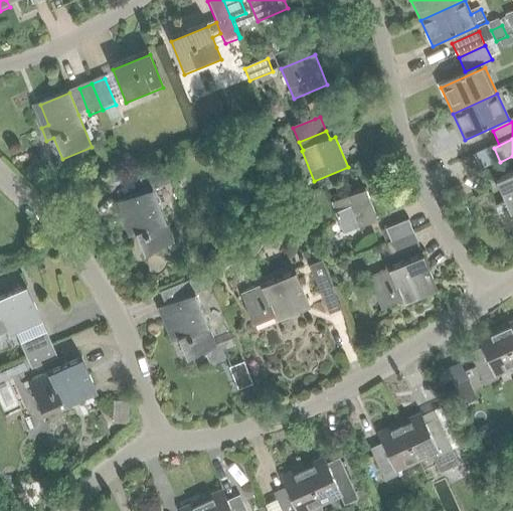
[(154,192),(172,185),(167,172),(141,182),(146,194),(124,203),(132,223),(124,226),(130,239),(137,236),(146,258),(175,245),(154,192)]
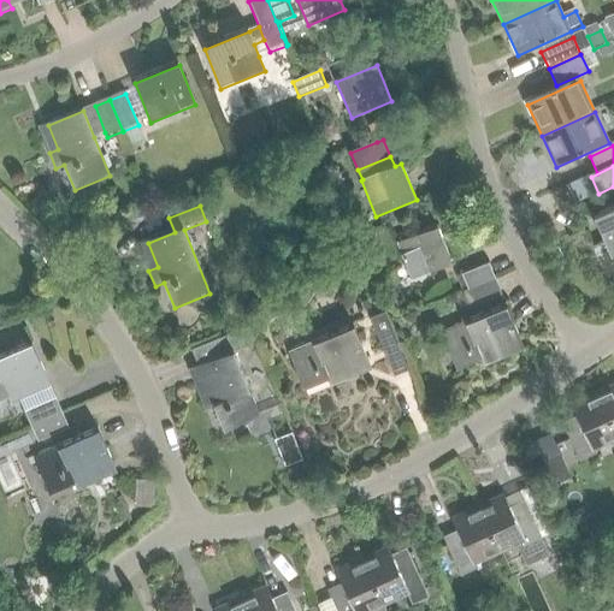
[(613,211),(595,219),(612,259),(613,257),(613,211)]
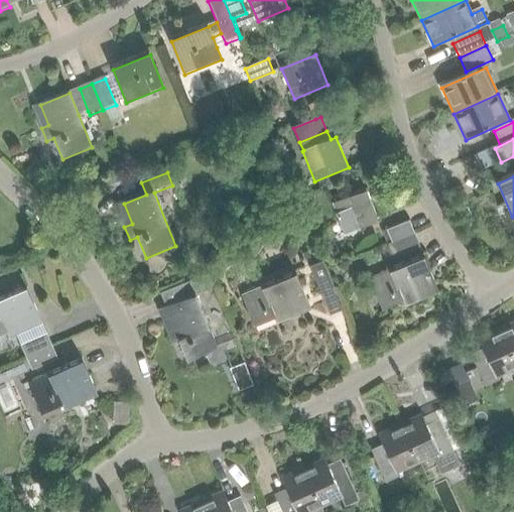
[(333,205),(345,235),(379,221),(366,190),(333,205)]
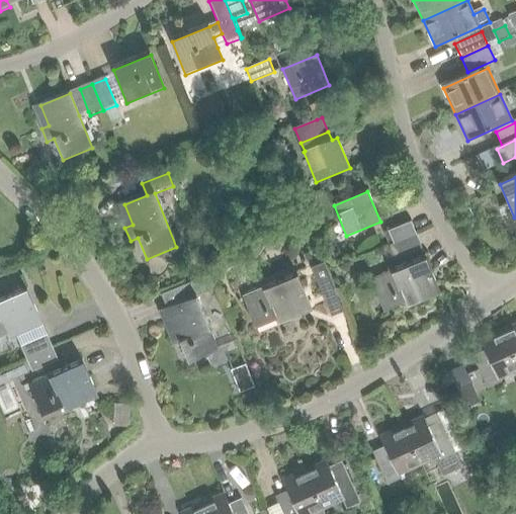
[(412,224),(390,233),(395,246),(417,237),(412,224)]
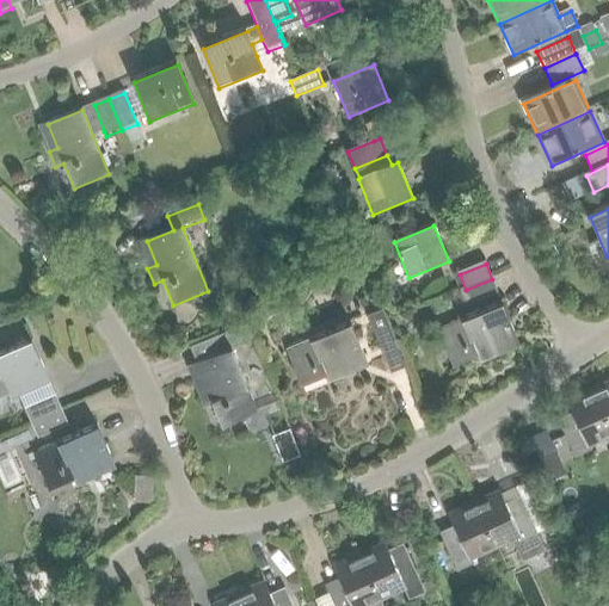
[(466,290),(461,291),(467,307),(498,295),(492,279),(466,290)]
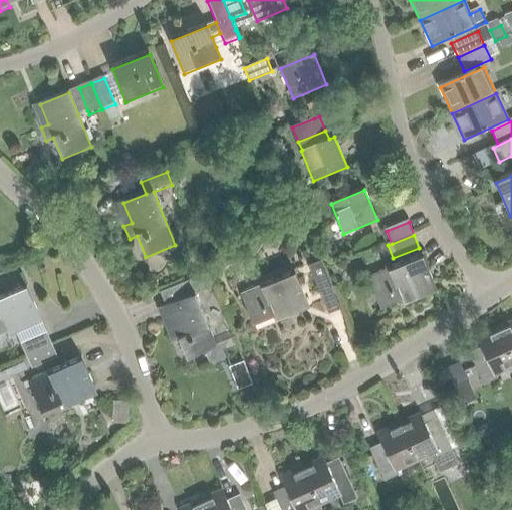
[(415,295),(435,286),(423,257),(368,279),(381,308),(402,300),(405,307),(418,302),(415,295)]
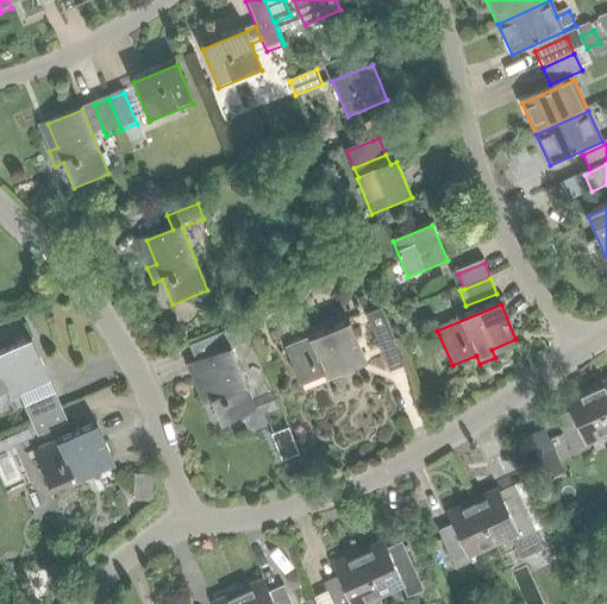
[(367,318),(380,348),(395,343),(382,312),(367,318)]
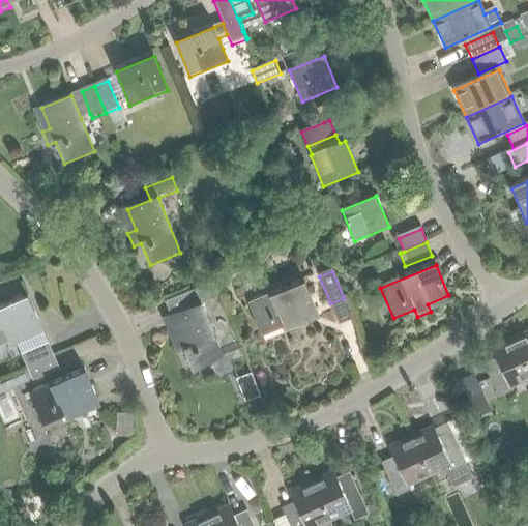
[(296,322),(317,313),(304,283),(248,305),(262,335),(283,327),(286,334),(299,329),(296,322)]
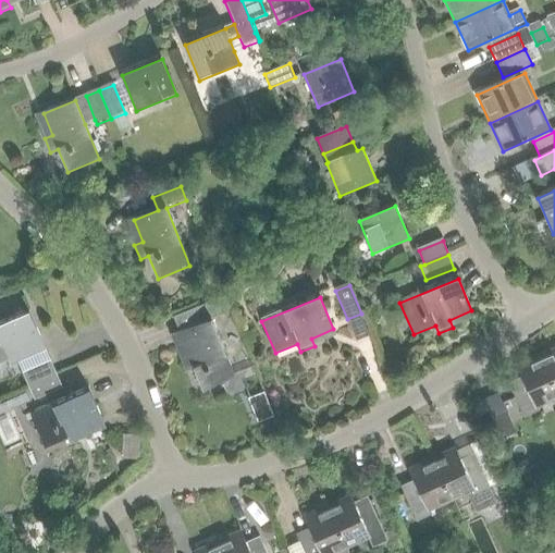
[(194,369),(204,391),(235,378),(212,320),(232,312),(226,298),(198,309),(204,323),(180,333),(188,355),(181,358),(186,372),(194,369)]
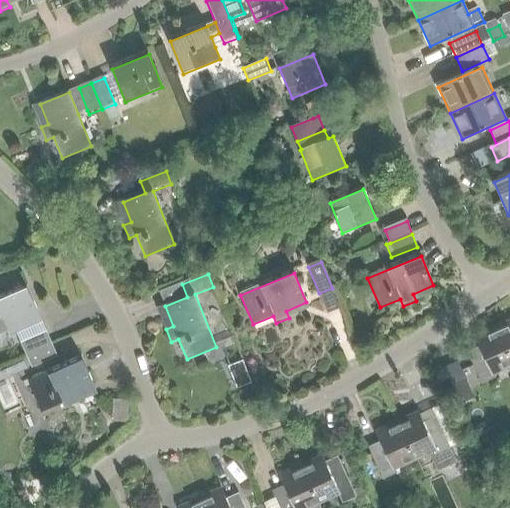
[(27,286),(0,298),(0,333),(7,330),(10,338),(23,332),(20,325),(40,316),(27,286)]
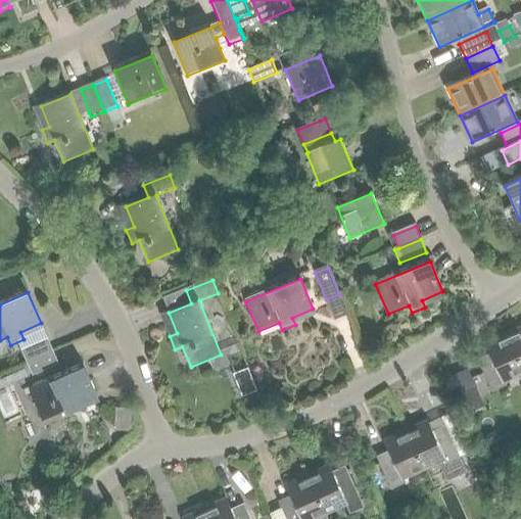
[(520,330),(508,336),(520,365),(520,330)]
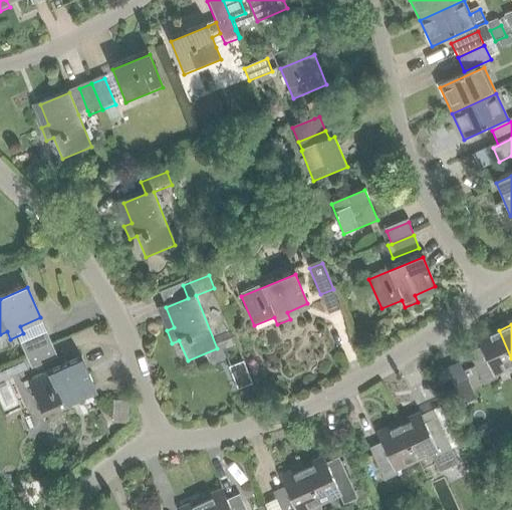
[(511,358),(499,330),(479,340),(486,356),(473,362),(484,388),(498,381),(496,376),(511,368),(511,358)]
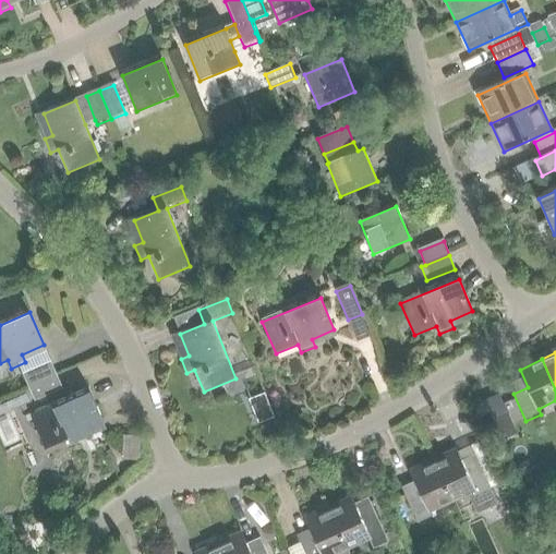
[(24,375),(29,388),(57,376),(51,362),(24,375)]
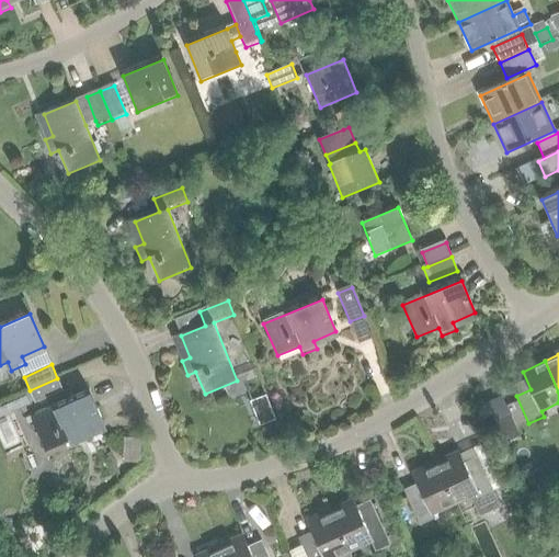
[(30,390),(35,405),(64,393),(57,378),(30,390)]
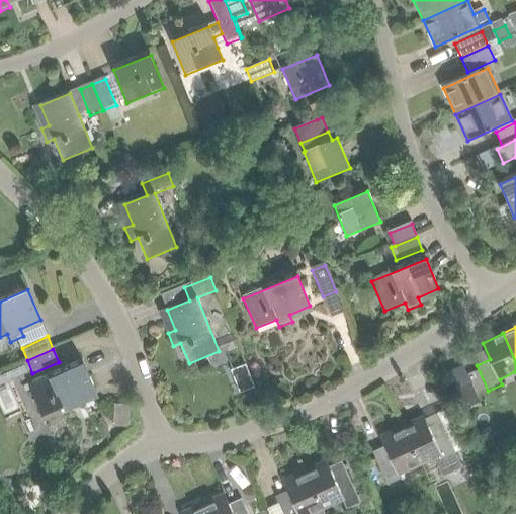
[(92,394),(96,393),(83,362),(29,387),(43,416),(63,407),(66,414),(95,402),(92,394)]
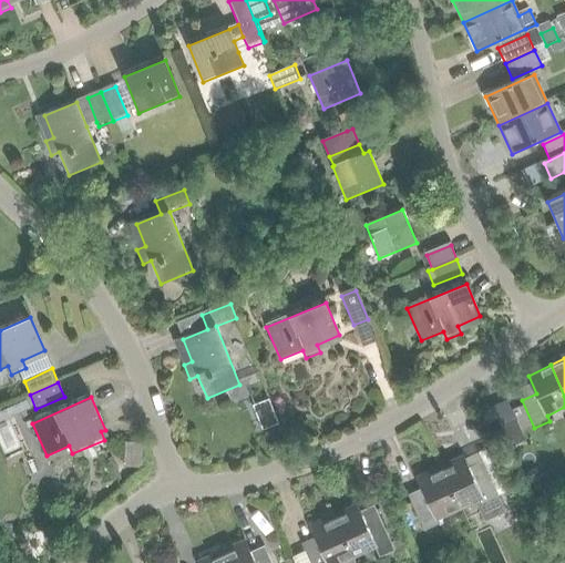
[(28,401),(9,409),(13,420),(32,412),(28,401)]
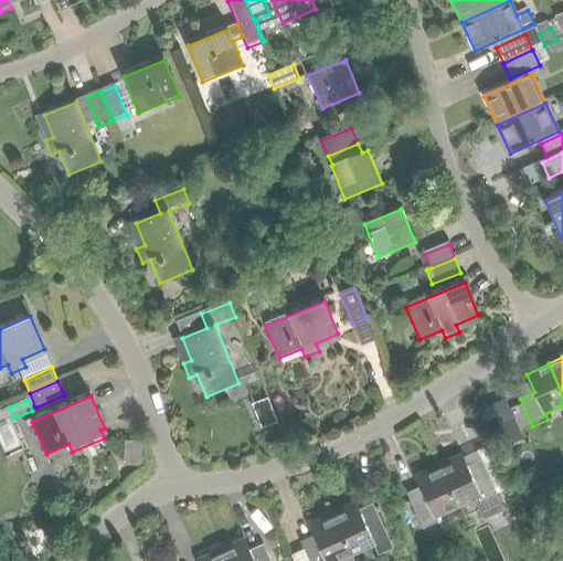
[(523,441),(516,422),(499,430),(508,447),(523,441)]
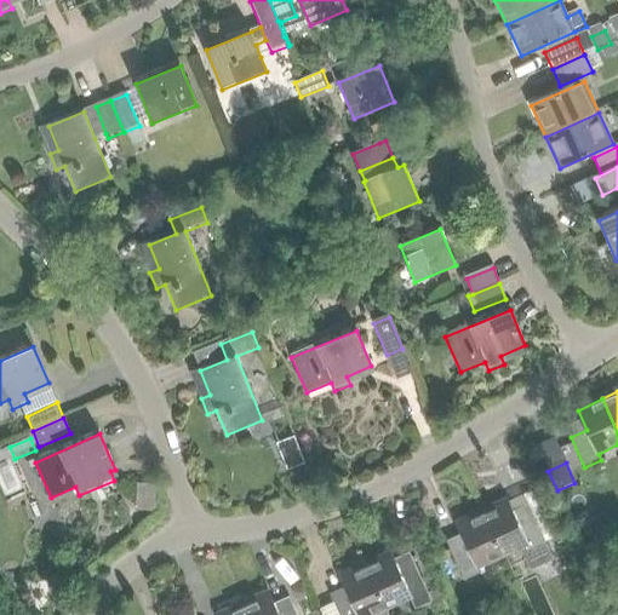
[(503,557),(520,550),(531,573),(554,562),(532,515),(518,522),(508,503),(482,513),(503,557)]
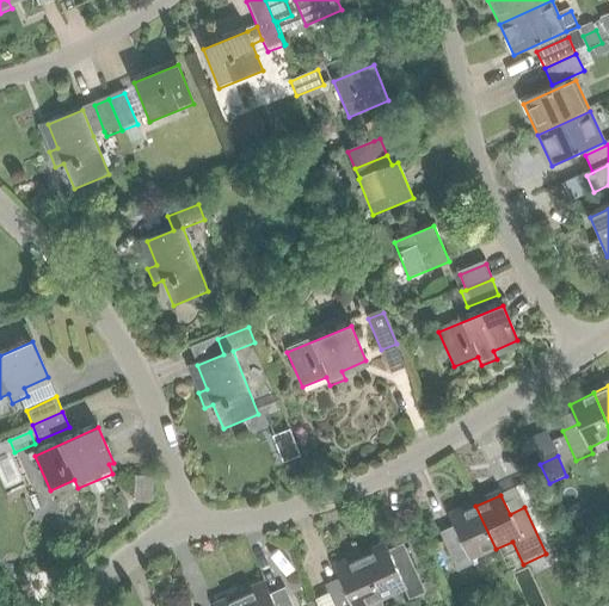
[(496,549),(475,506),(450,518),(460,537),(444,544),(459,573),(474,566),(472,560),(496,549)]
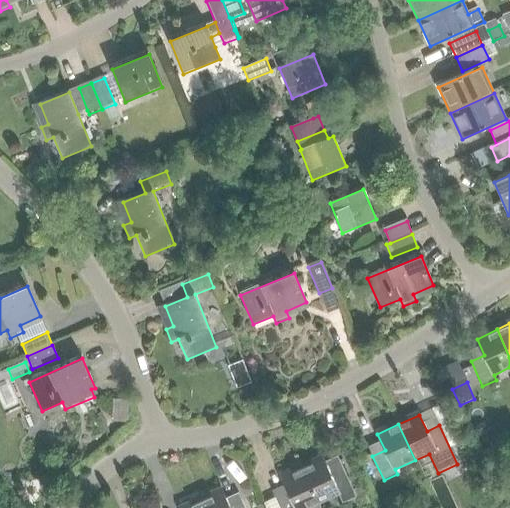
[(302,468),(319,504),(339,495),(341,500),(354,494),(343,469),(330,475),(323,458),(302,468)]
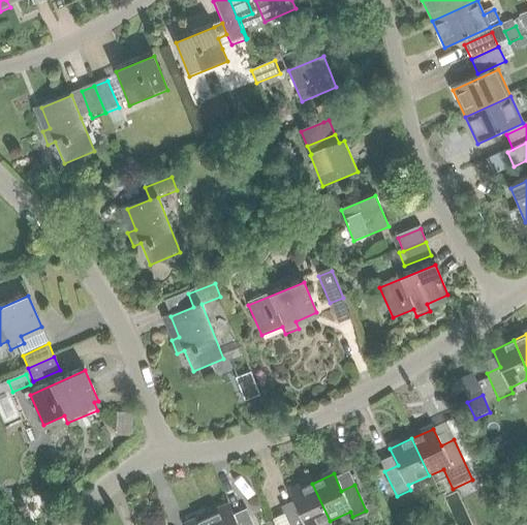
[(330,521),(312,484),(290,493),(299,510),(285,516),(289,524),(330,524),(329,521),(330,521)]
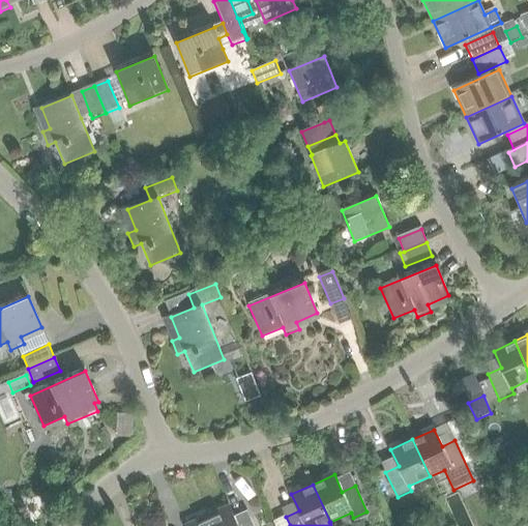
[(230,508),(208,518),(211,525),(253,525),(251,520),(238,525),(230,508)]
